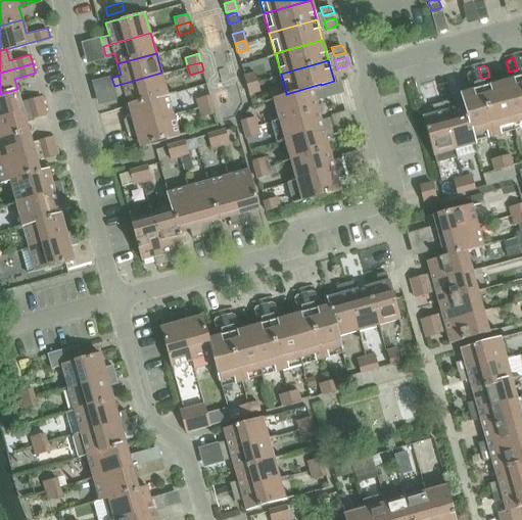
[(468,71),(466,74),(468,83),(476,81),(473,68),(468,71)]
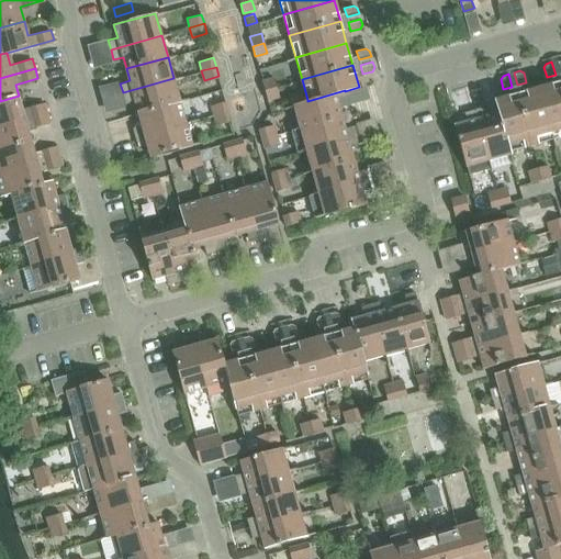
[(265,89),(276,86),(273,77),(261,80),(265,89)]
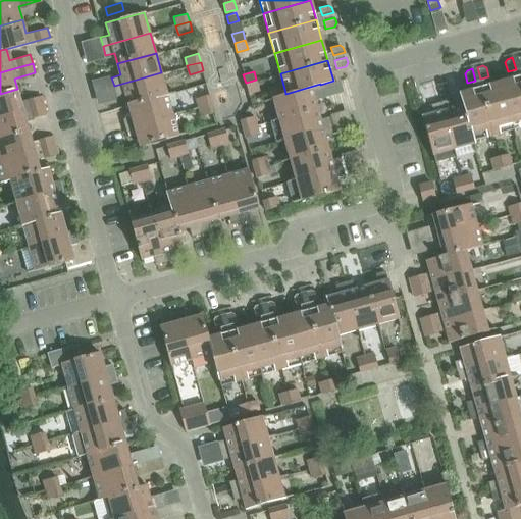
[(161,72),(114,86),(116,95),(125,93),(128,104),(167,93),(161,72)]
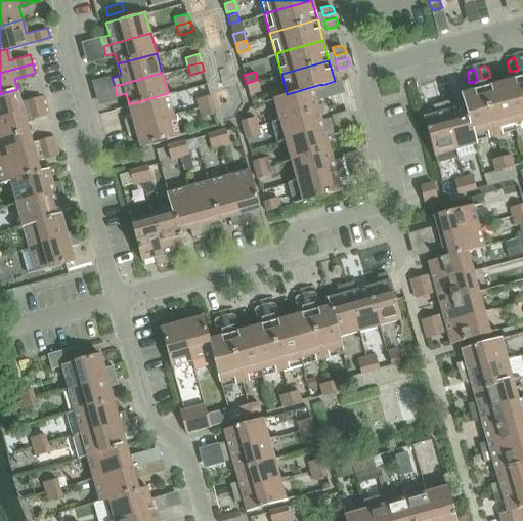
[(502,81),(515,128),(522,126),(522,78),(522,75),(502,81)]
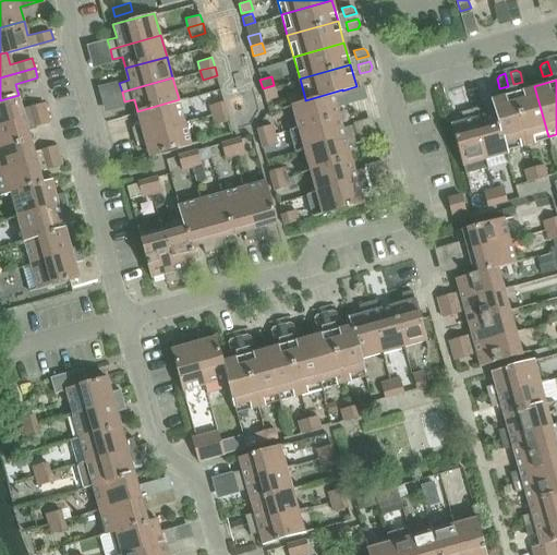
[(274,85),(263,88),(265,98),(277,95),(274,85)]
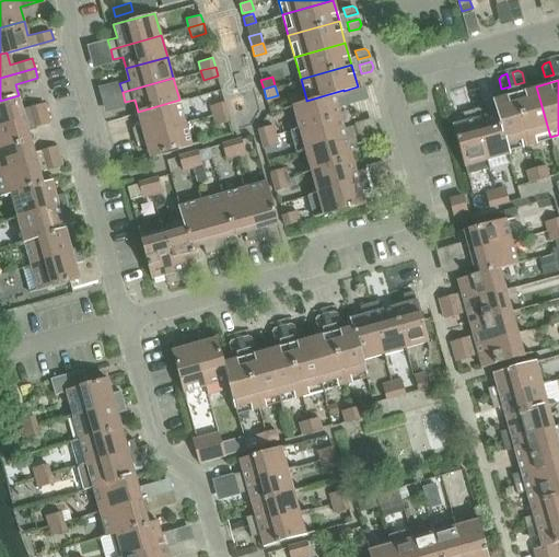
[(515,92),(530,143),(550,137),(536,86),(515,92)]
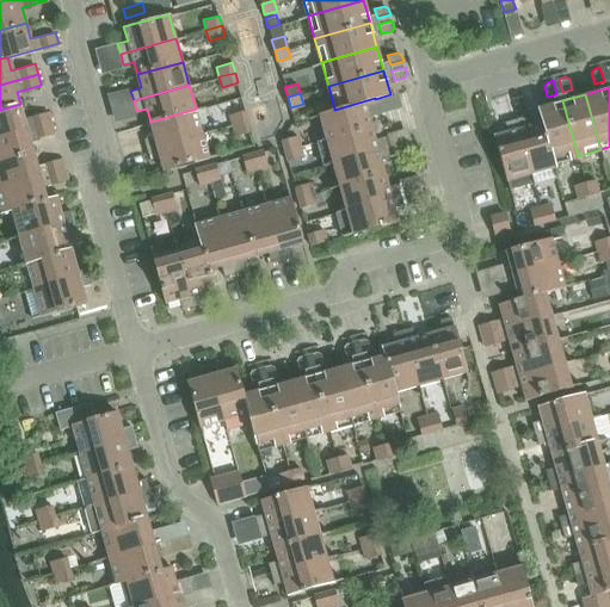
[(326,137),(371,125),(368,112),(377,109),(375,99),(375,98),(334,110),(334,109),(319,113),(326,137)]
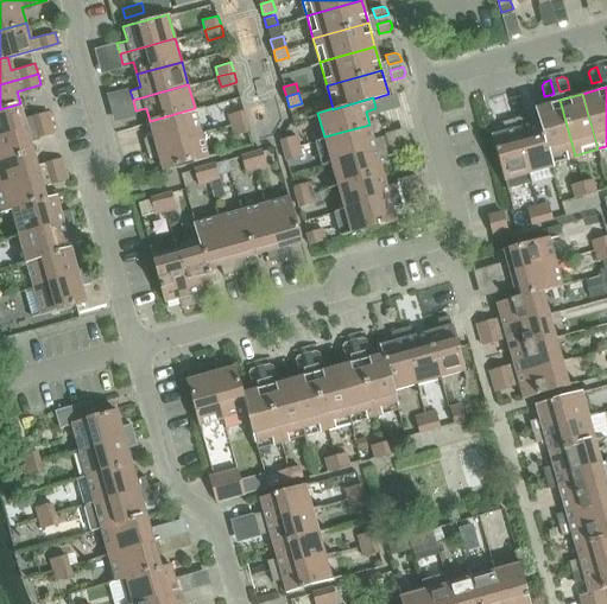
[(560,100),(535,107),(538,120),(539,120),(551,161),(575,156),(560,100)]
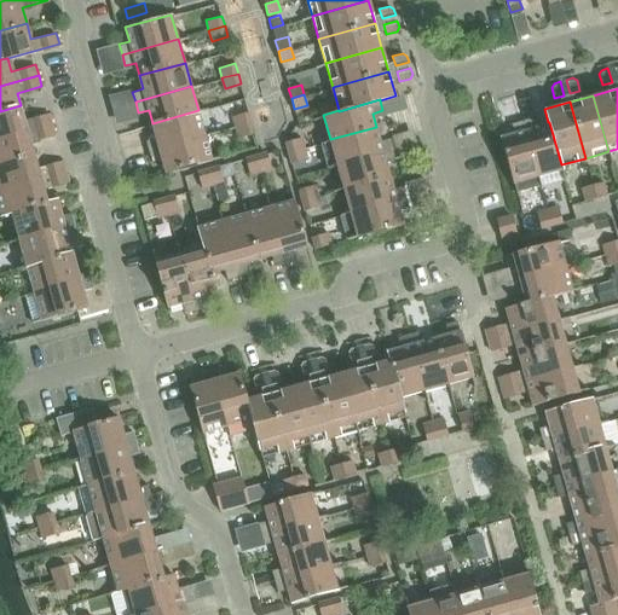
[(21,105),(0,111),(0,137),(52,122),(48,111),(24,119),(21,105)]
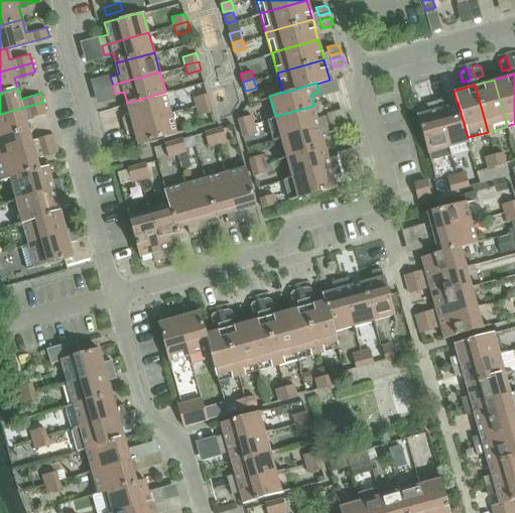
[(165,92),(127,103),(130,114),(121,116),(124,125),(170,112),(165,92)]
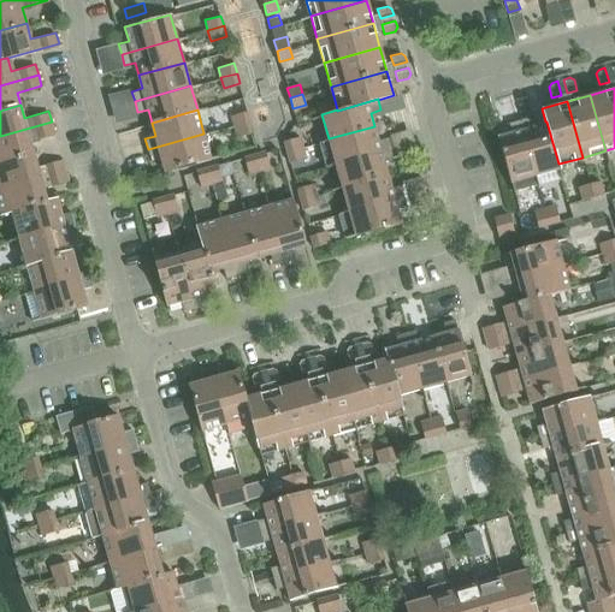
[(234,125),(250,120),(247,110),(231,114),(234,125)]
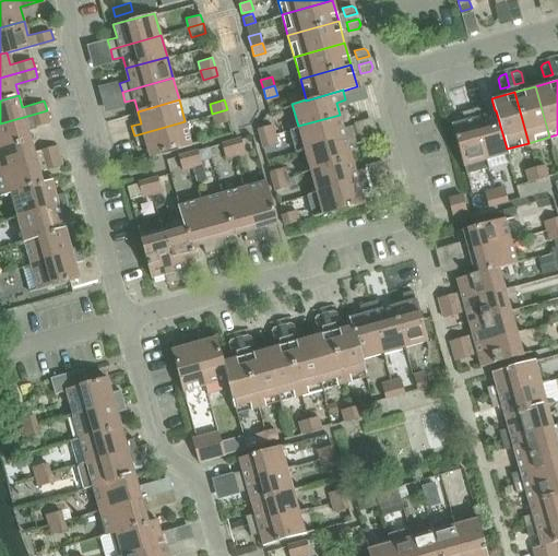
[(486,158),(488,166),(510,161),(507,149),(496,110),(495,110),(484,114),(481,105),(472,107),(486,158)]
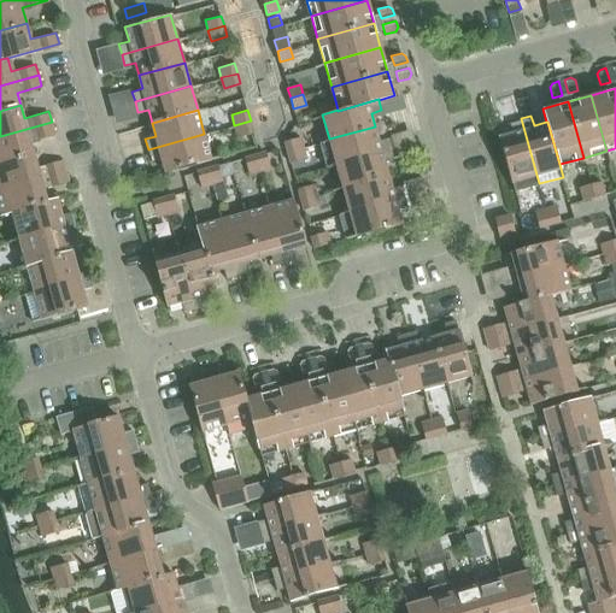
[(521,118),(510,122),(512,131),(498,135),(511,181),(537,175),(521,118)]
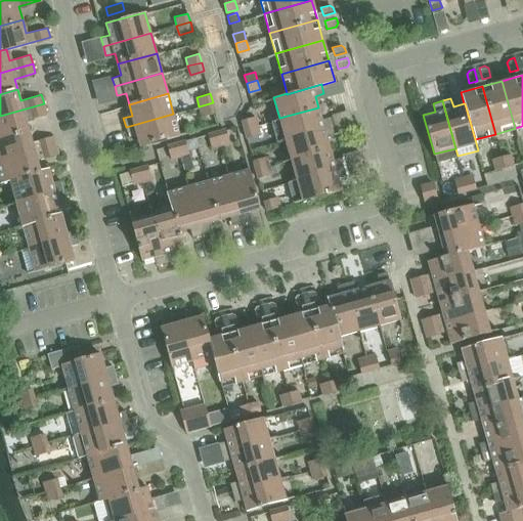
[(213,102),(199,106),(202,115),(215,112),(213,102)]
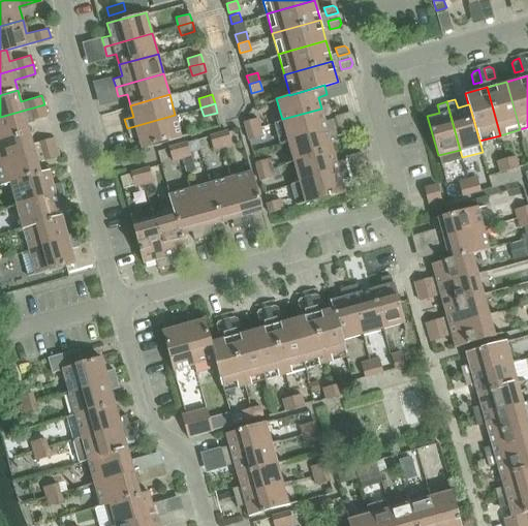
[(0,138),(29,131),(26,120),(47,114),(44,104),(0,117),(0,138)]
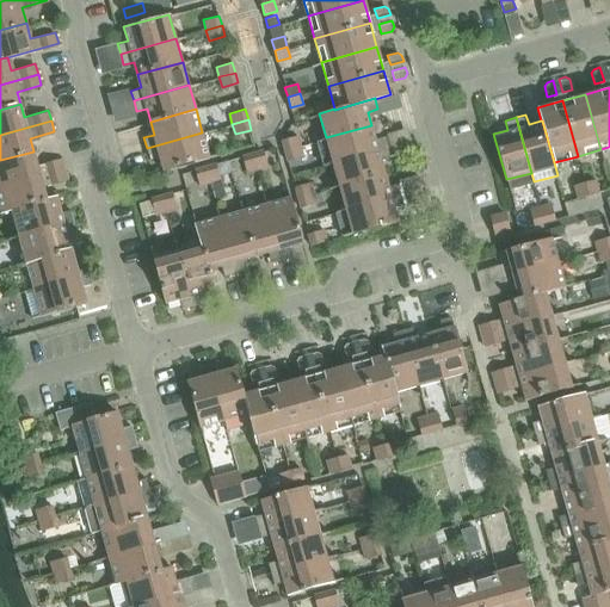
[(371,125),(326,137),(316,140),(324,163),(332,161),(388,146),(384,135),(375,137),(371,125)]
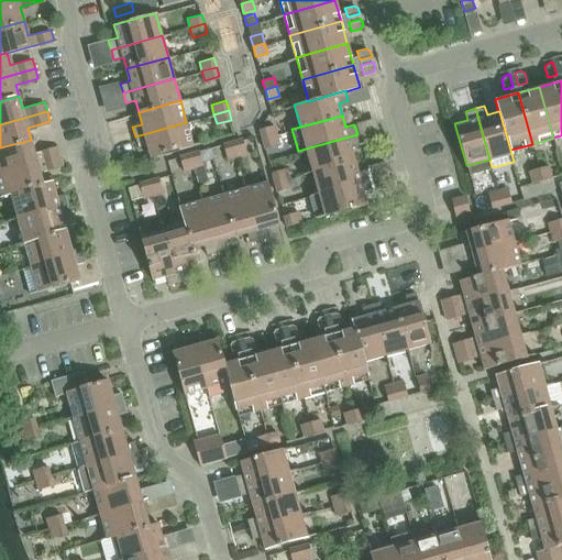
[(186,122),(135,136),(138,146),(147,143),(151,156),(193,144),(186,122)]
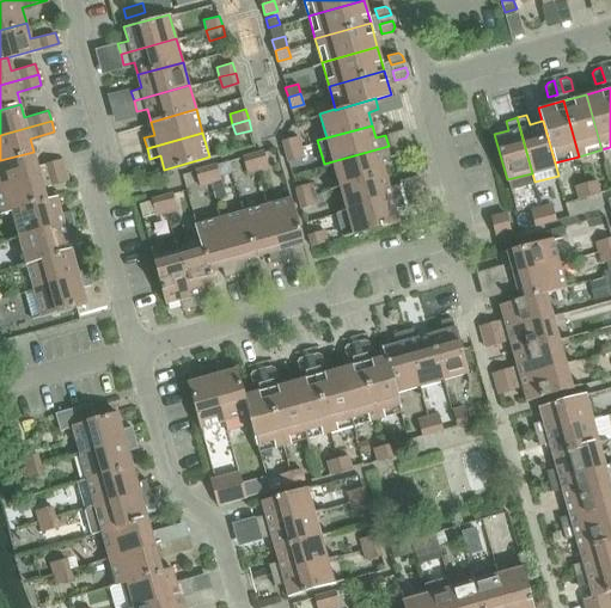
[(285,149),(300,145),(298,134),(282,139),(285,149)]
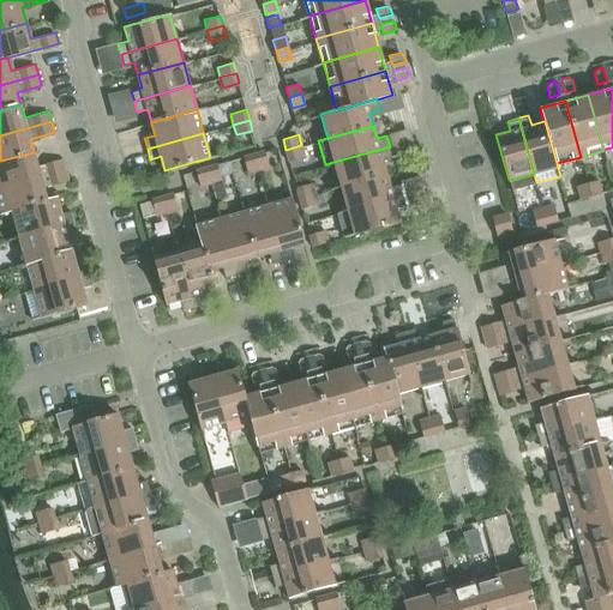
[(301,145),(286,150),(289,161),(305,156),(301,145)]
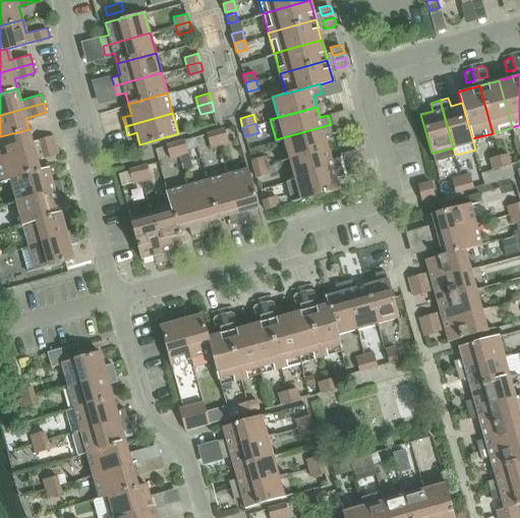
[(283,137),(289,158),(328,147),(325,135),(333,133),(331,124),(283,137)]
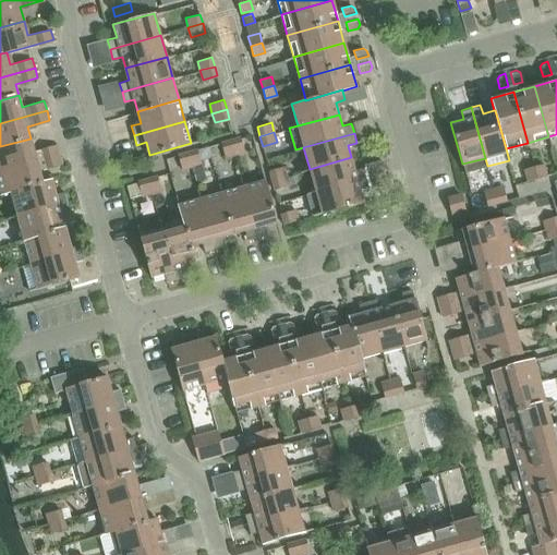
[(230,139),(233,153),(243,151),(240,136),(230,139)]
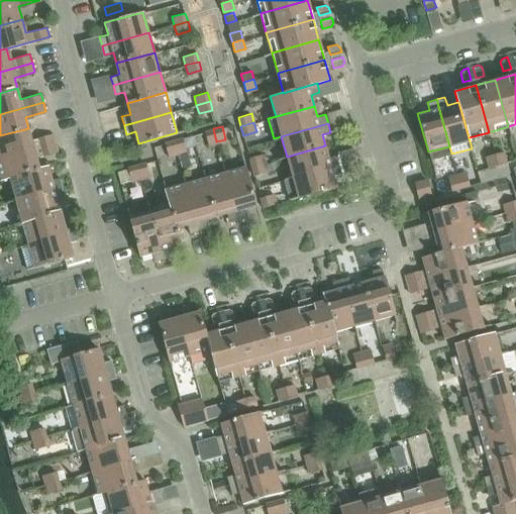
[(0,158),(55,141),(52,133),(31,138),(28,128),(0,135),(0,158)]
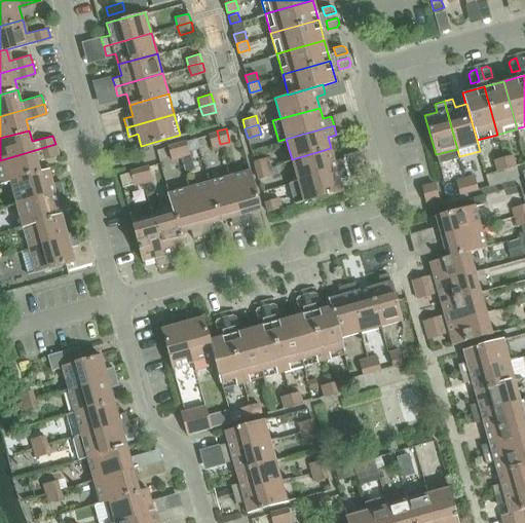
[(220,144),(217,131),(208,133),(212,147),(220,144)]
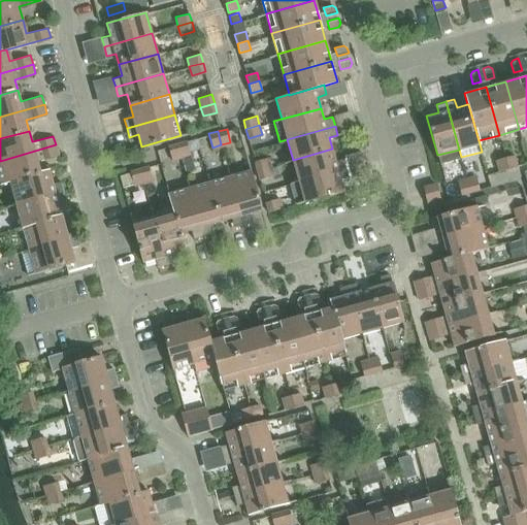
[(176,142),(180,156),(190,154),(186,139),(176,142)]
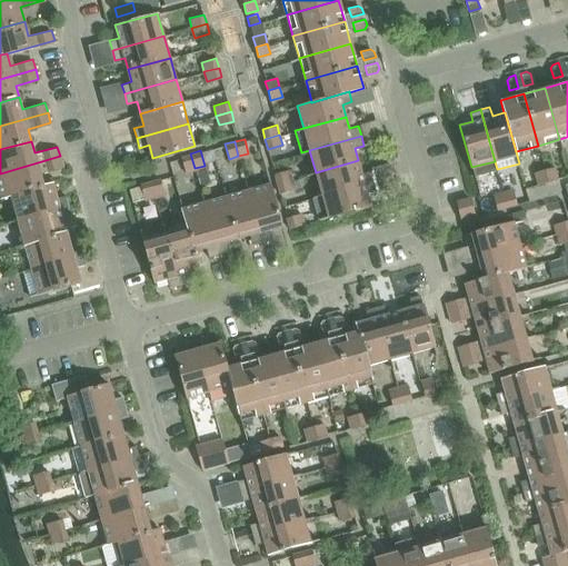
[(195,168),(190,154),(181,156),(185,171),(195,168)]
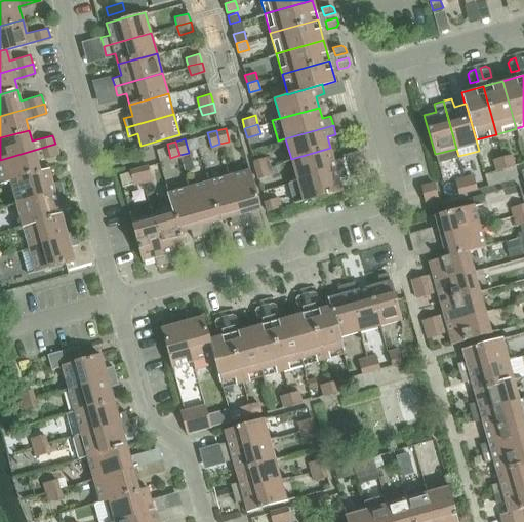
[(57,153),(55,144),(0,160),(0,178),(1,182),(9,179),(40,170),(37,159),(57,153)]
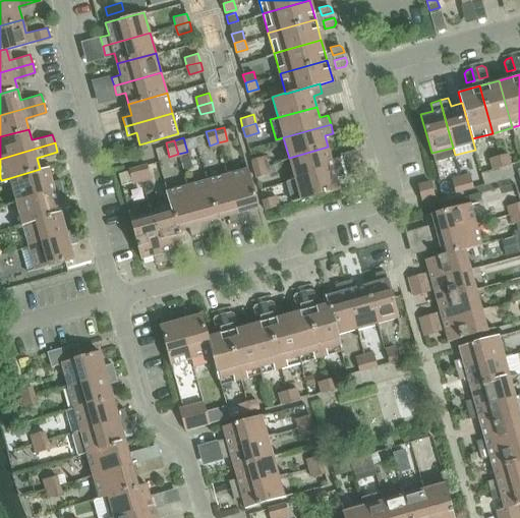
[(289,158),(294,177),(342,164),(339,155),(331,158),(328,147),(289,158)]
